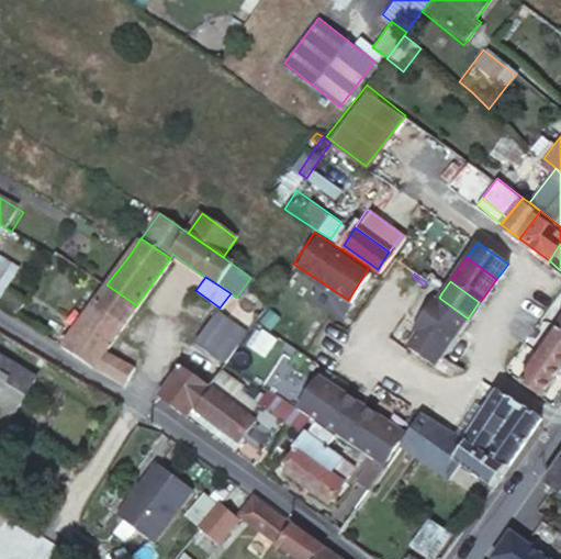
[(434,304),(439,298),(441,293),(429,284),(426,282),(424,286),(417,295),(433,306),(434,304)]
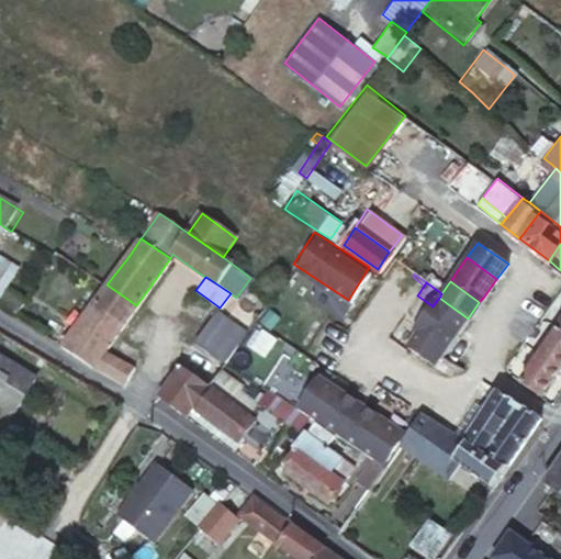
[(74,355),(92,367),(105,348),(120,327),(136,305),(107,284),(105,286),(97,299),(62,347),(74,355)]
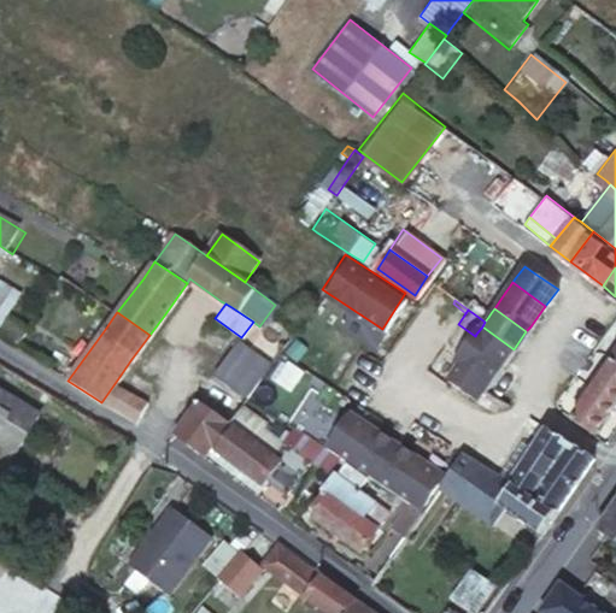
[(0,335),(17,347),(27,331),(0,313),(0,335)]
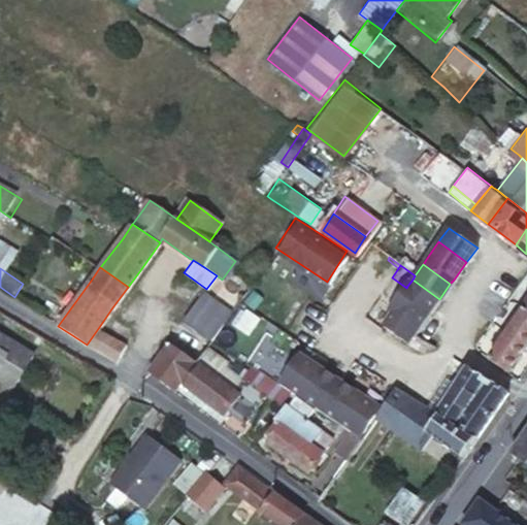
[(513,288),(526,298),(526,271),(525,270),(513,288)]
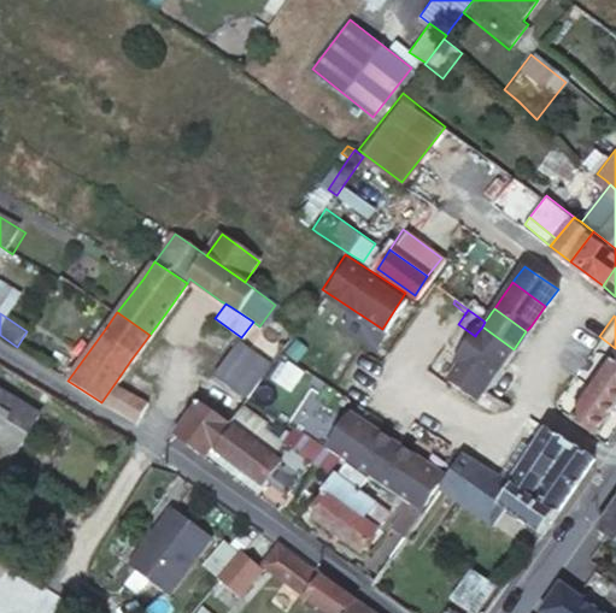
[(496,375),(503,364),(514,349),(482,326),(476,334),(475,336),(452,369),(484,392),(486,388),(496,375)]
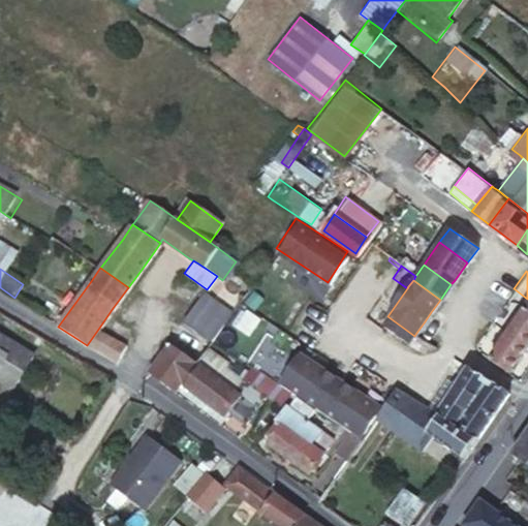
[(220,329),(230,313),(204,294),(186,318),(183,322),(211,341),(220,329)]
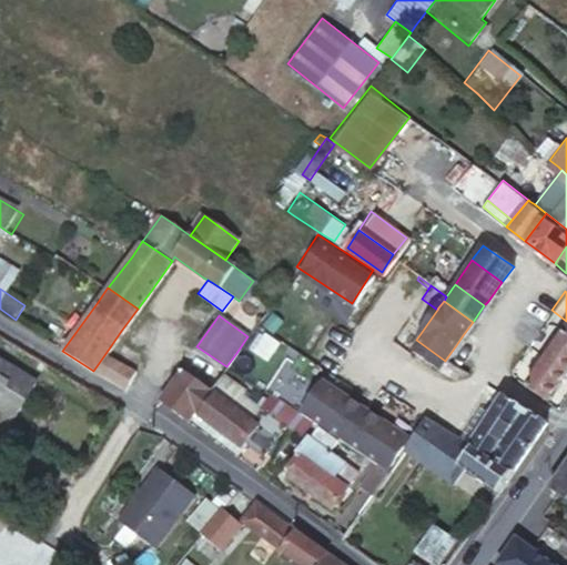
[(566,369),(566,332),(563,329),(559,333),(544,355),(566,371),(566,369)]
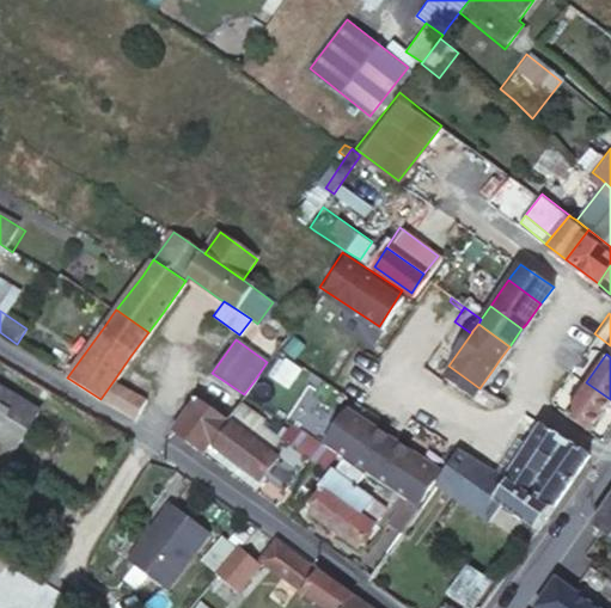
[(512,370),(499,361),(492,372),(482,385),(495,393),(512,370)]
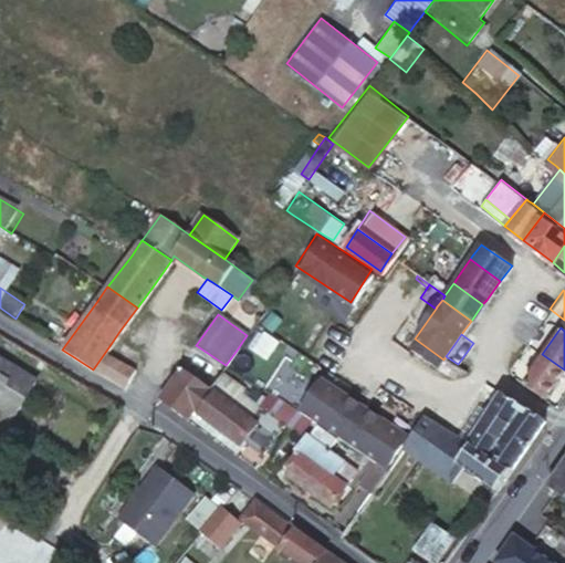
[(0,396),(14,406),(35,372),(0,350),(0,396)]
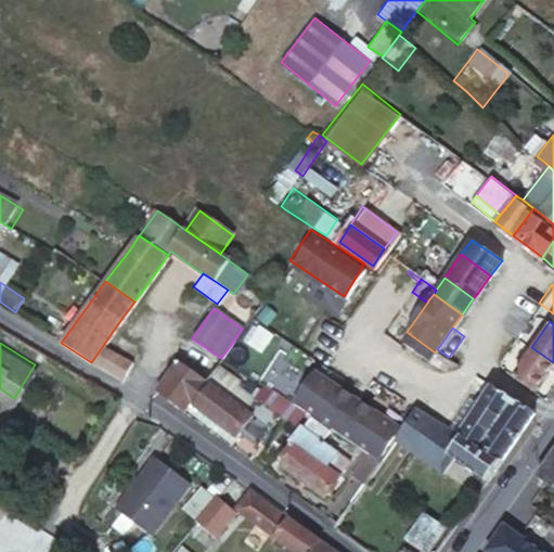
[(104,344),(91,362),(99,367),(120,381),(129,371),(134,362),(104,344)]
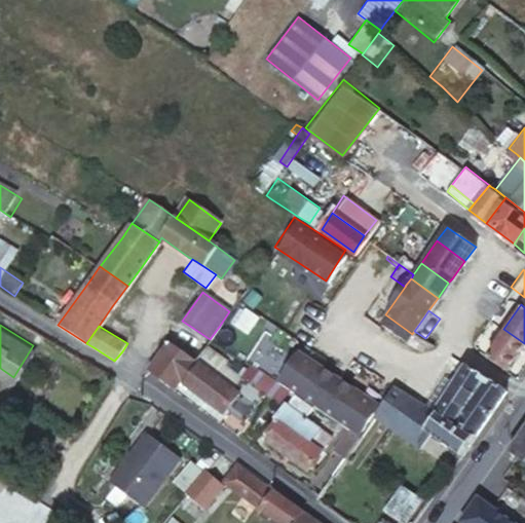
[(485,353),(507,369),(524,343),(503,329),(497,337),(485,353)]
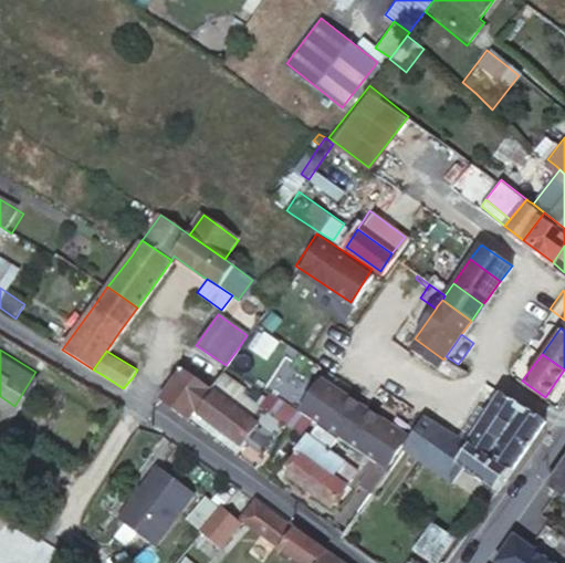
[(179,367),(159,396),(168,404),(179,413),(187,419),(195,407),(200,412),(215,391),(209,387),(179,367)]
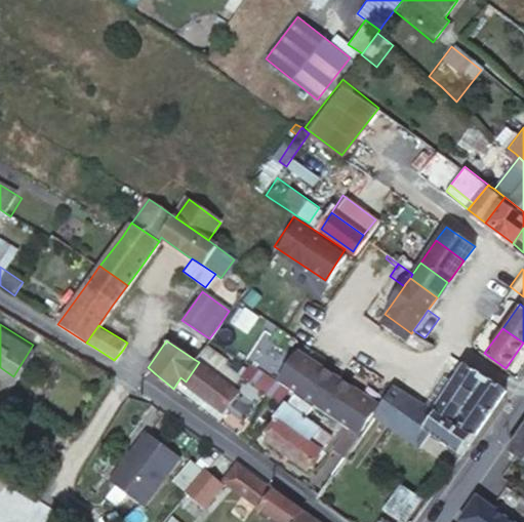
[(204,346),(194,359),(199,362),(214,373),(219,365),(233,373),(236,368),(204,346)]
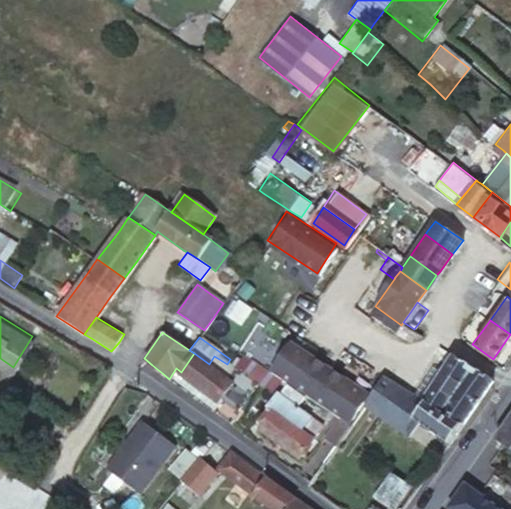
[(236,362),(230,359),(227,364),(214,356),(209,364),(194,353),(181,372),(219,398),(220,396),(237,407),(256,379),(257,378),(242,367),(236,362)]
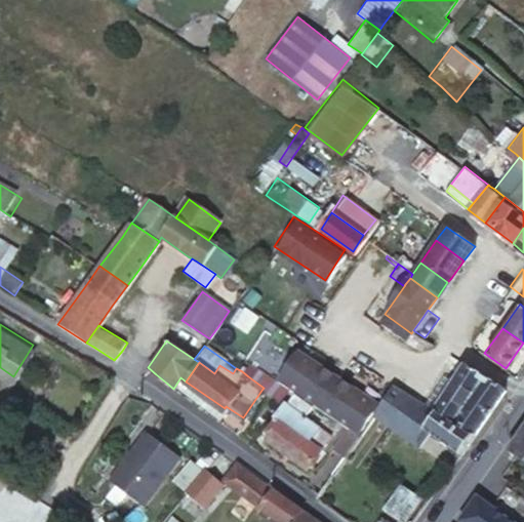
[(487,412),(505,388),(494,382),(479,372),(461,362),(435,407),(455,420),(474,432),(487,412)]
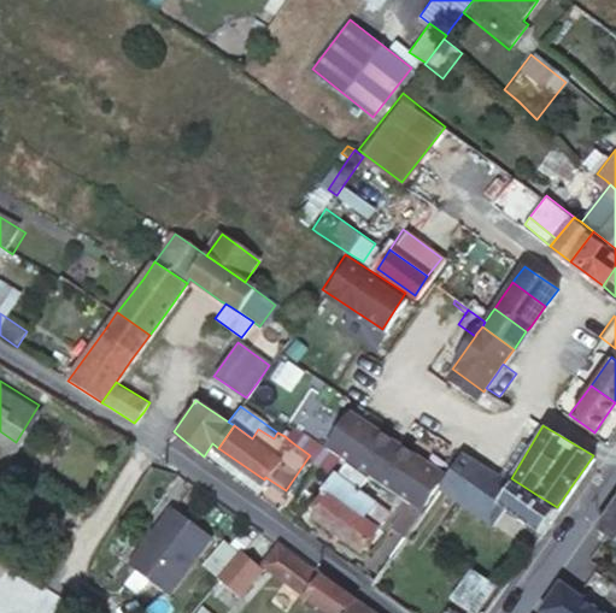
[(329,470),(335,460),(318,448),(295,434),(288,430),(285,436),(292,442),(310,455),(309,457),(329,470)]
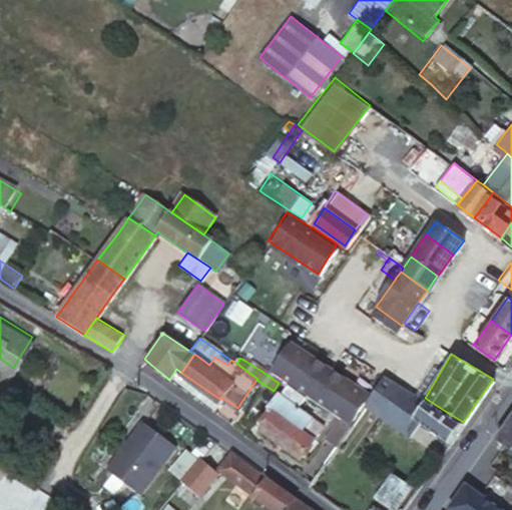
[(204,406),(211,411),(219,399),(181,373),(176,369),(169,380),(170,380),(176,386),(180,388),(204,406)]
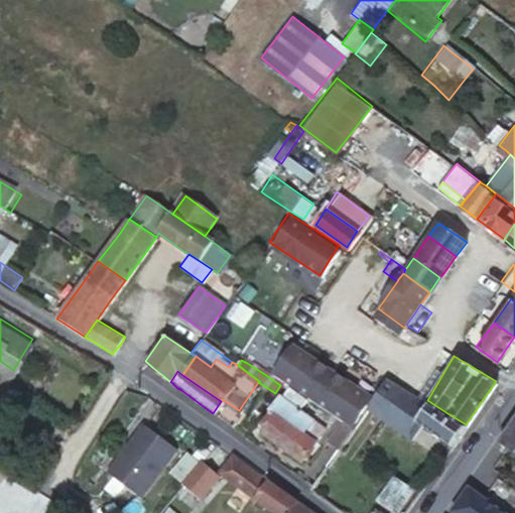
[(301,400),(285,387),(278,397),(277,395),(268,409),(273,413),(261,430),(300,461),(313,442),(310,440),(320,427),(295,409),(301,400)]
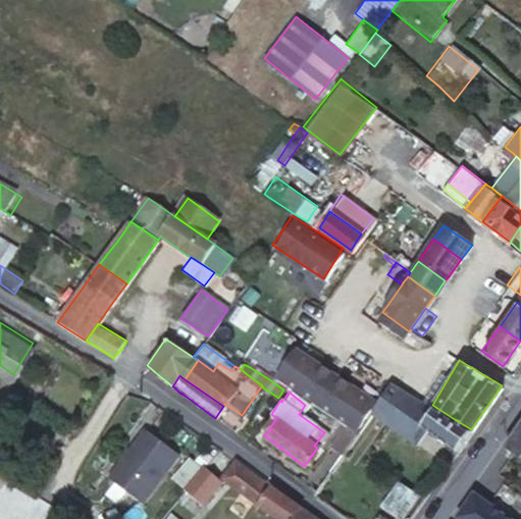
[(467,435),(471,429),(453,418),(432,405),(427,402),(423,409),(428,413),(420,425),(457,450),(467,435)]
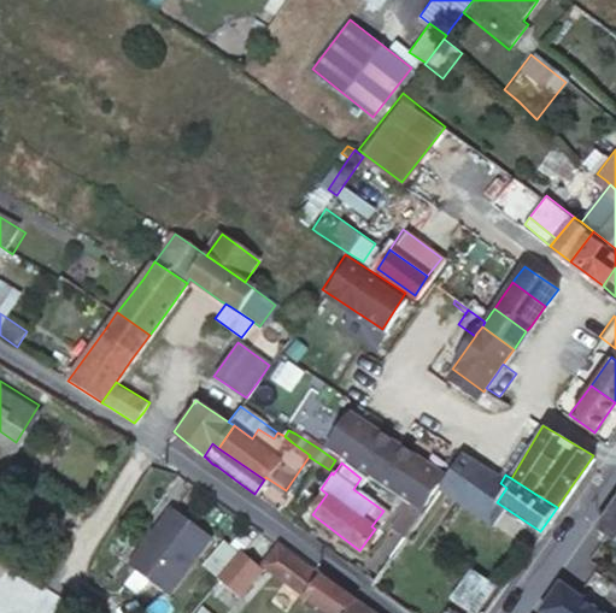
[(615,497),(597,526),(605,532),(615,540),(615,497)]
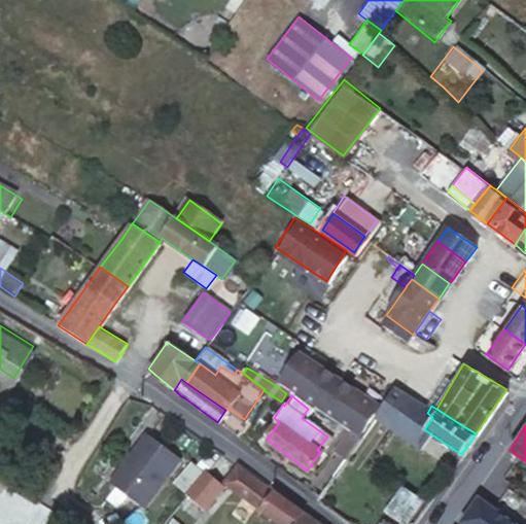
[(344,457),(357,437),(341,427),(336,433),(340,437),(331,447),(344,457)]
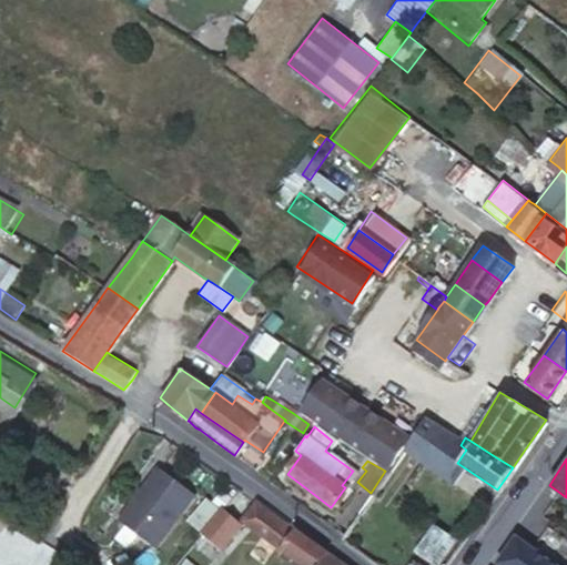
[(195,492),(158,465),(121,515),(158,542),(195,492)]
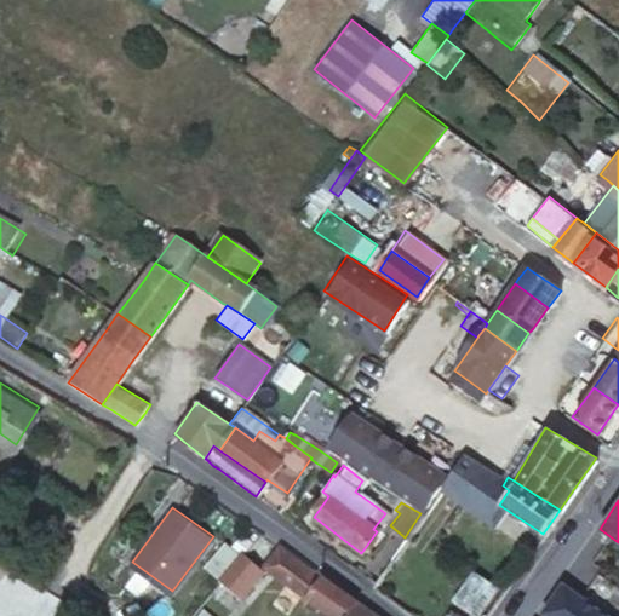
[(241,551),(244,548),(231,537),(204,568),(217,579),(225,568),(241,551)]
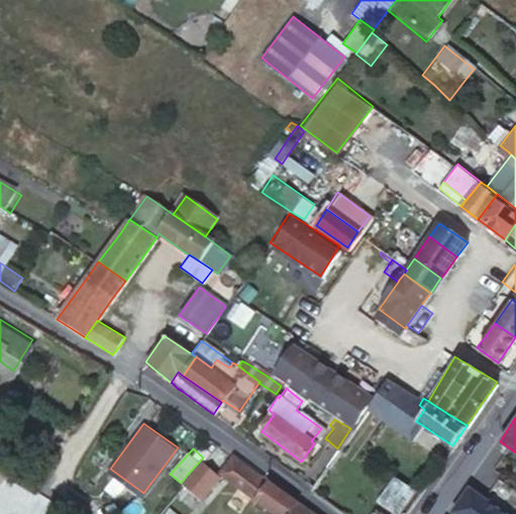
[(273,480),(235,452),(222,471),(258,498),(256,499),(278,513),(290,513),(301,501),(273,480)]
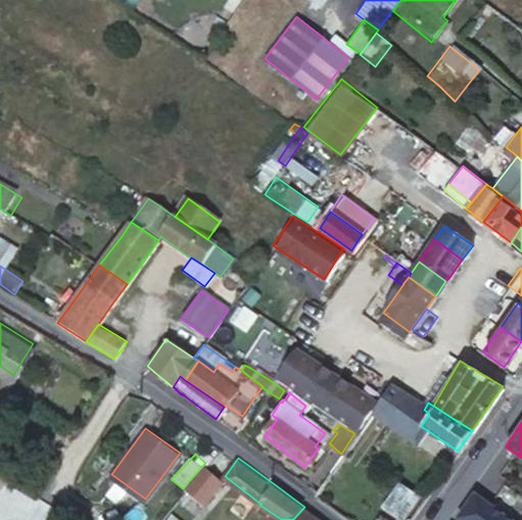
[(183,488),(181,490),(198,506),(221,480),(203,465),(190,479),(183,488)]
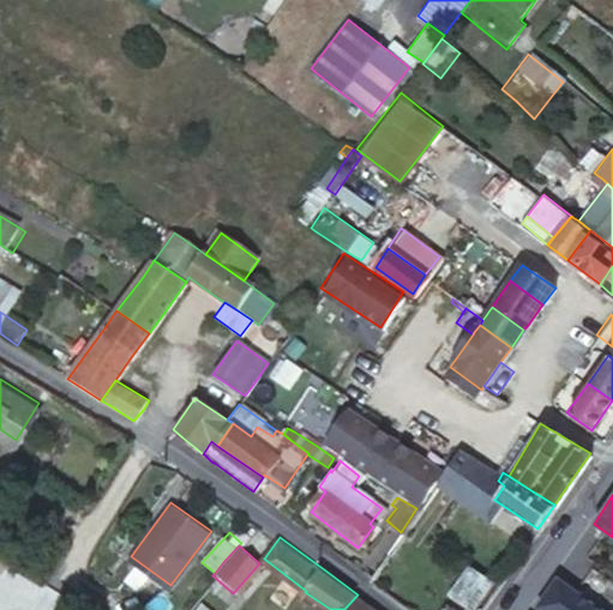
[(474,566),(451,597),(470,609),(492,579),(474,566)]
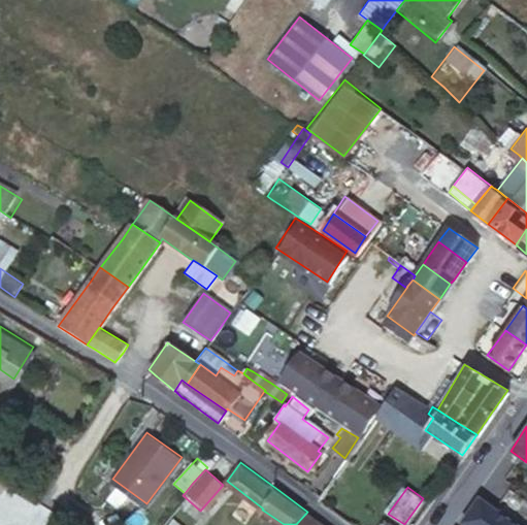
[(462,520),(465,522),(469,524),(520,524),(484,499),(479,495),(462,520)]
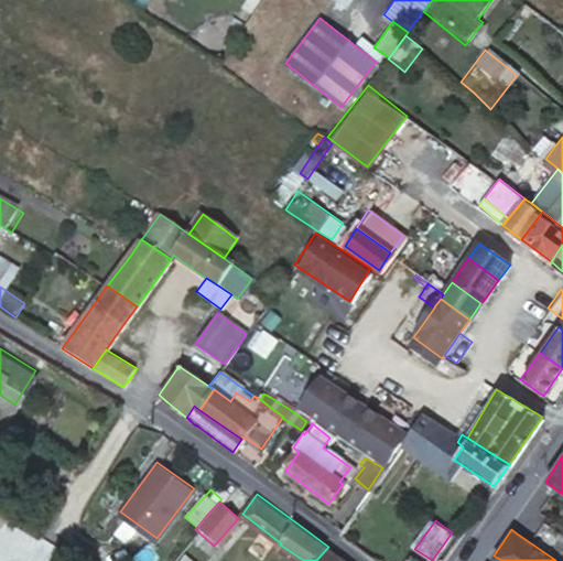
[(348,560),(334,550),(328,547),(316,560),(348,560)]
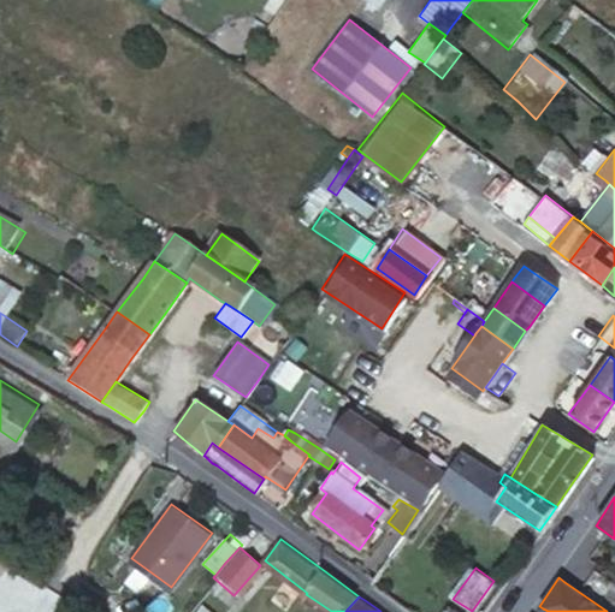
[(208,599),(197,611),(222,611),(224,610),(208,599)]
